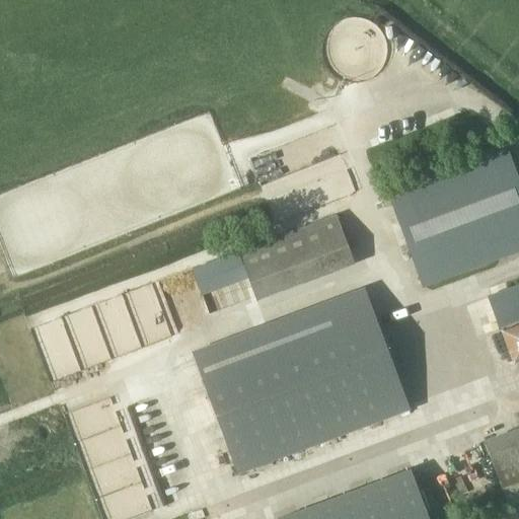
[(252,157),(262,177),(283,168),(273,147),(252,157)]
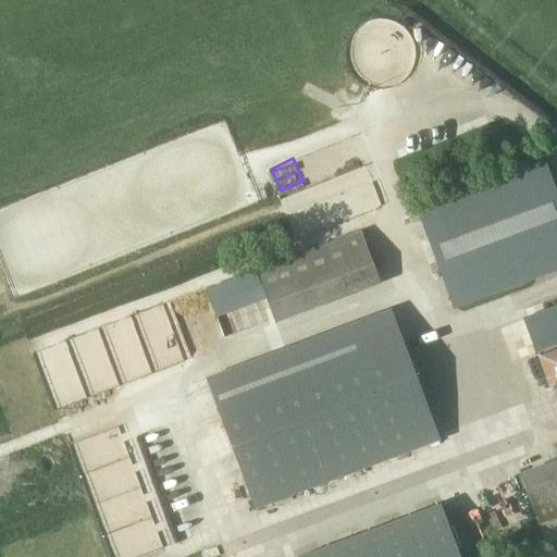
[(454,308),(556,269),(556,195),(544,159),(415,201),(454,308)]
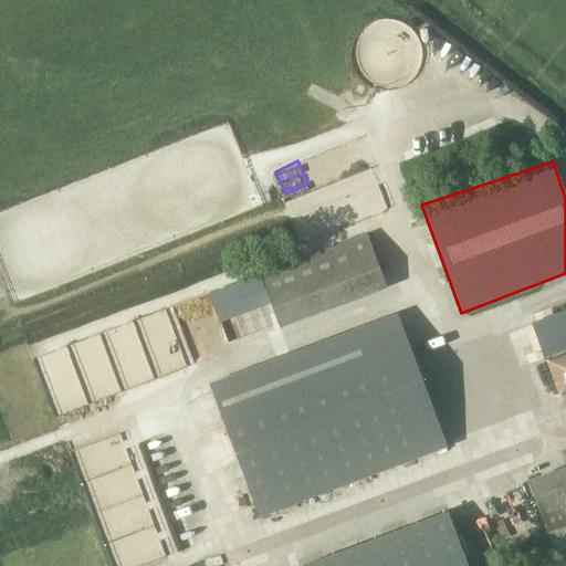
[(280,328),(387,289),(366,233),(260,274),(280,328)]
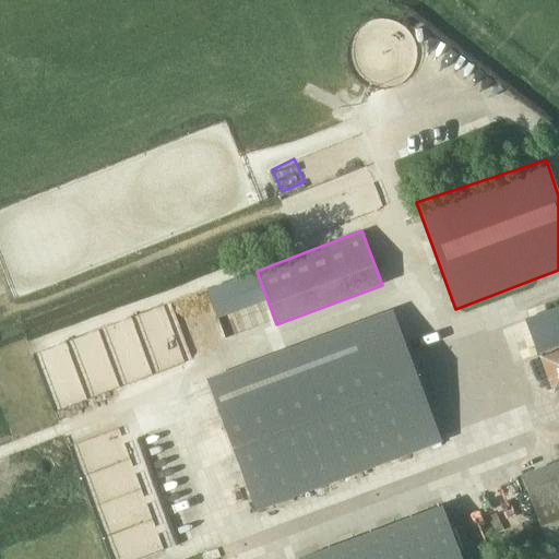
[(391,309),(207,378),(258,510),(441,441),(391,309)]
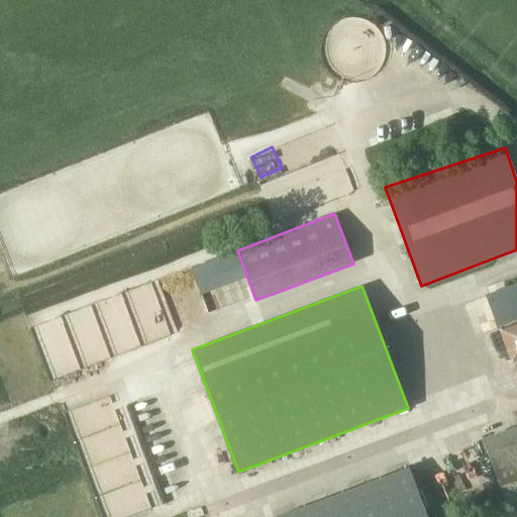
[(516,287),(489,297),(499,326),(516,319),(516,287)]
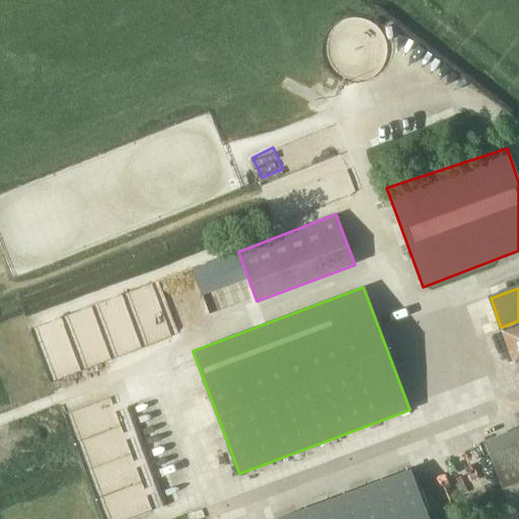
[(518,503),(518,426),(484,440),(509,507),(518,503)]
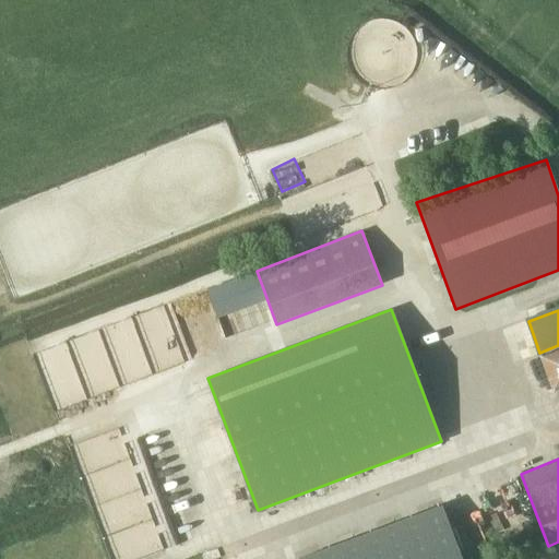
[(462,558),(443,506),(298,558),(297,558),(462,558)]
